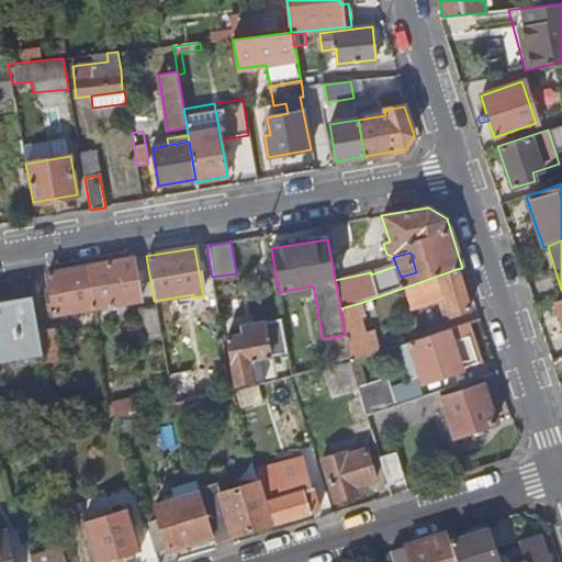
[(139,301),(133,259),(87,267),(94,307),(139,301)]
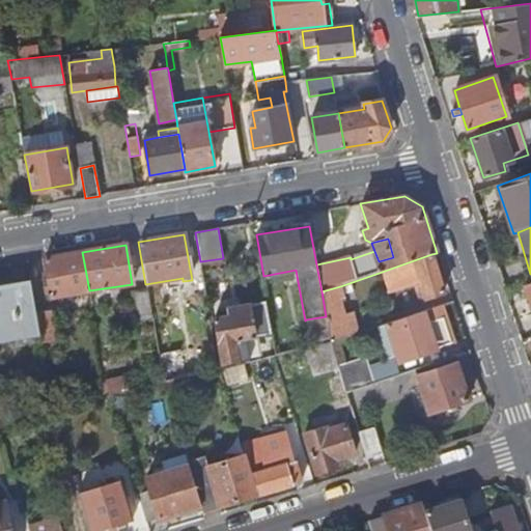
[(89,290),(82,252),(45,258),(48,277),(49,285),(45,286),(46,295),(51,294),(52,298),(89,290)]
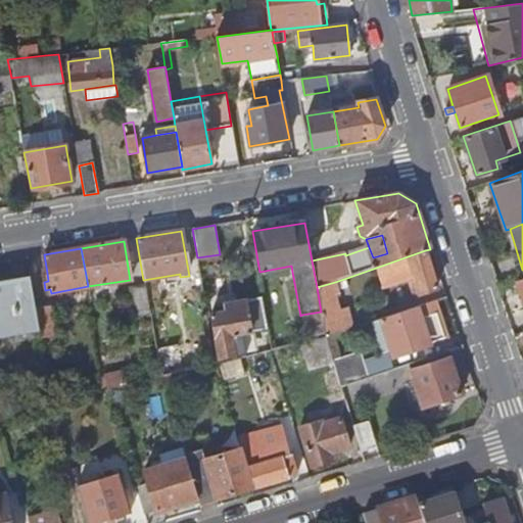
[(438,288),(425,250),(376,268),(382,287),(409,279),(408,277),(413,275),(415,282),(410,284),(414,296),(438,288)]
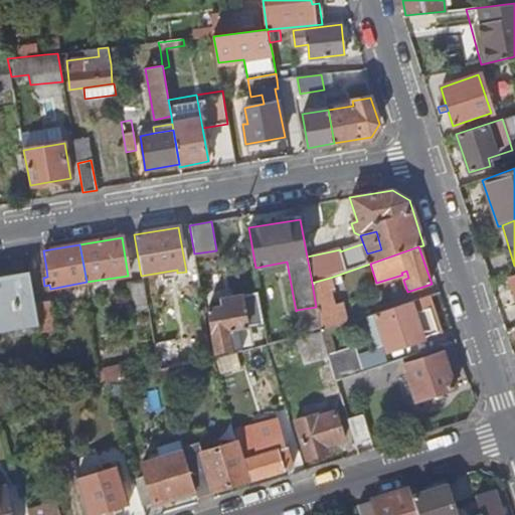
[(288,268),(287,262),(255,268),(252,268),(253,274),(288,268)]
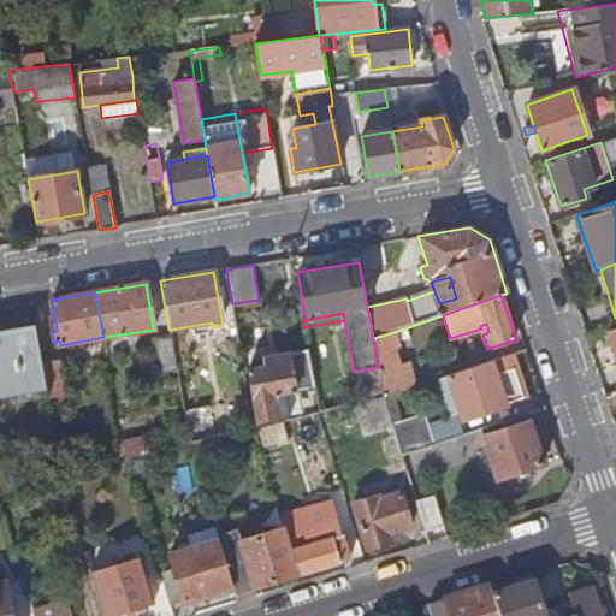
[(41,363),(34,327),(0,332),(0,395),(45,388),(41,363)]
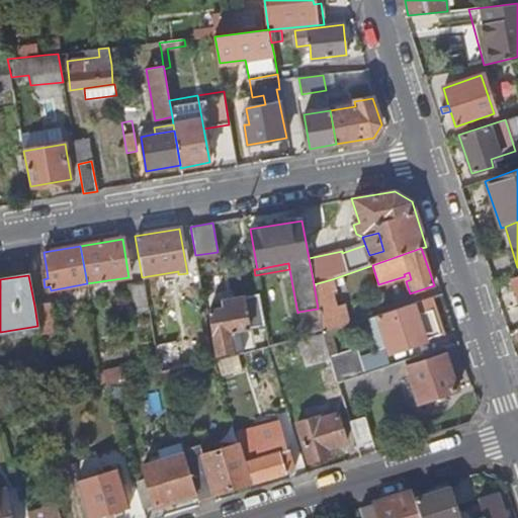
[(341,329),(337,308),(329,310),(328,304),(336,301),(332,279),(314,284),(318,309),(320,322),(322,335),(341,329)]
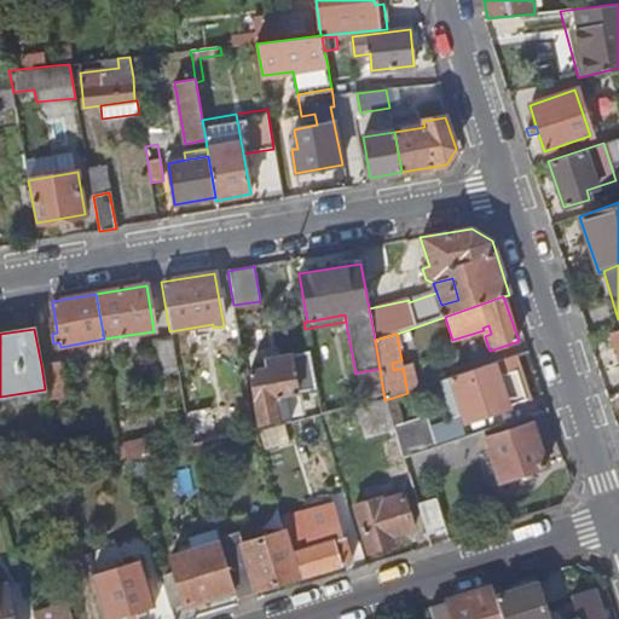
[(177,371),(172,340),(155,343),(161,374),(177,371)]
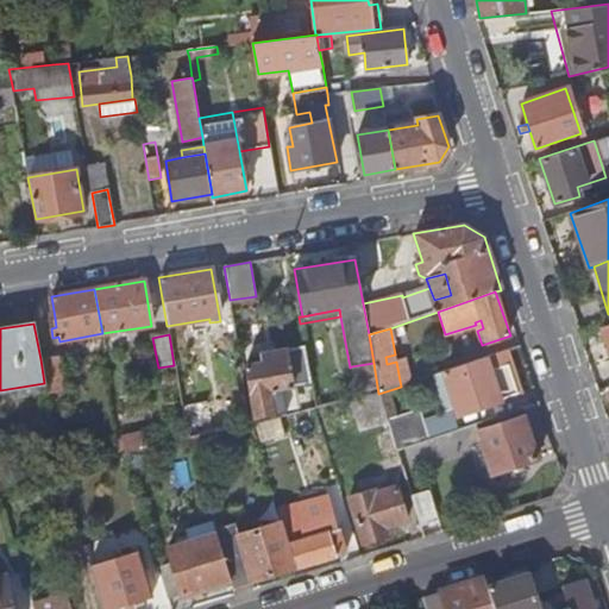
[(311,384),(305,347),(265,353),(268,363),(245,368),(253,419),(284,414),(281,390),(311,384)]
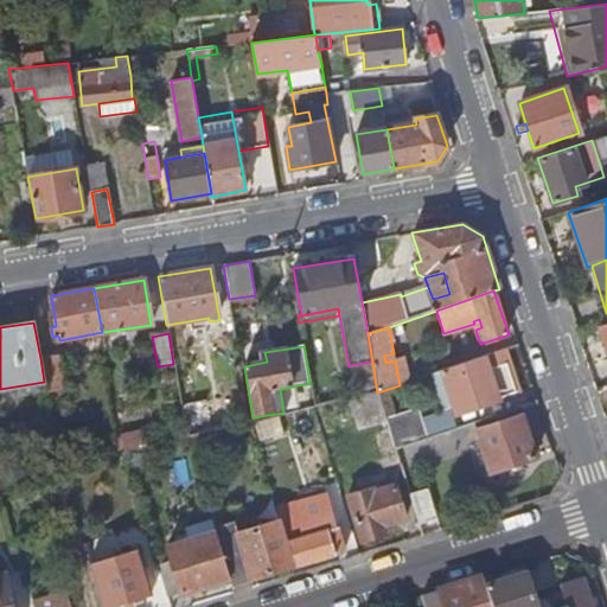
[(513,393),(500,351),(442,371),(457,411),(513,393)]
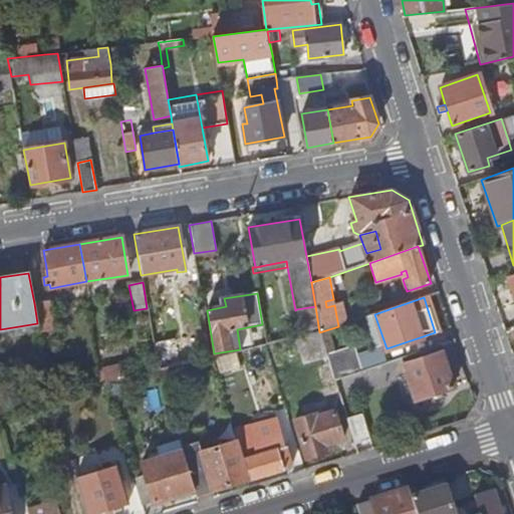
[(53,330),(48,300),(34,303),(37,323),(39,333),(53,330)]
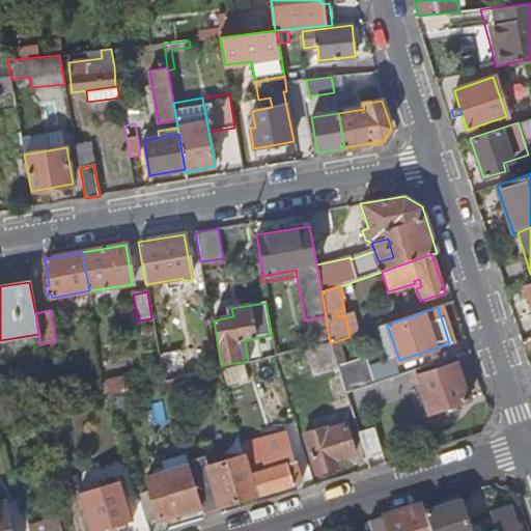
[(328,330),(326,316),(306,319),(309,334),(328,330)]
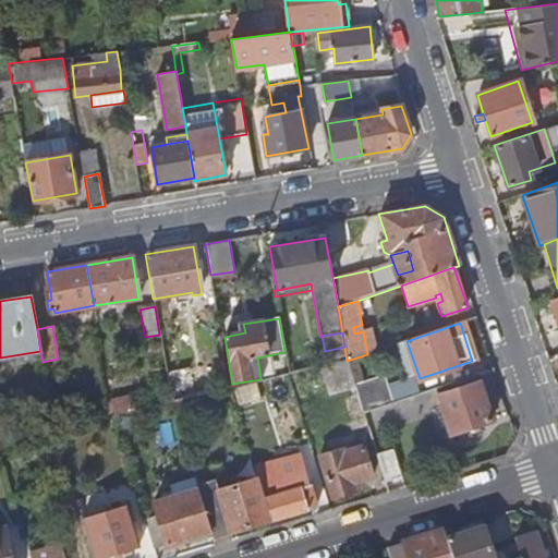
[(347,361),(344,347),(325,351),(327,365),(347,361)]
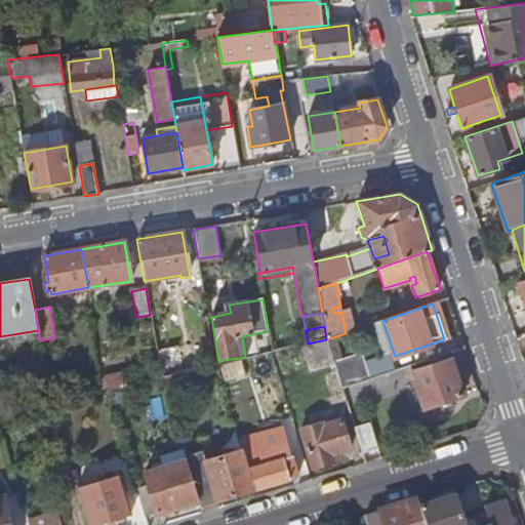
[(334,364),(326,339),(308,344),(303,345),(312,371),(334,364)]
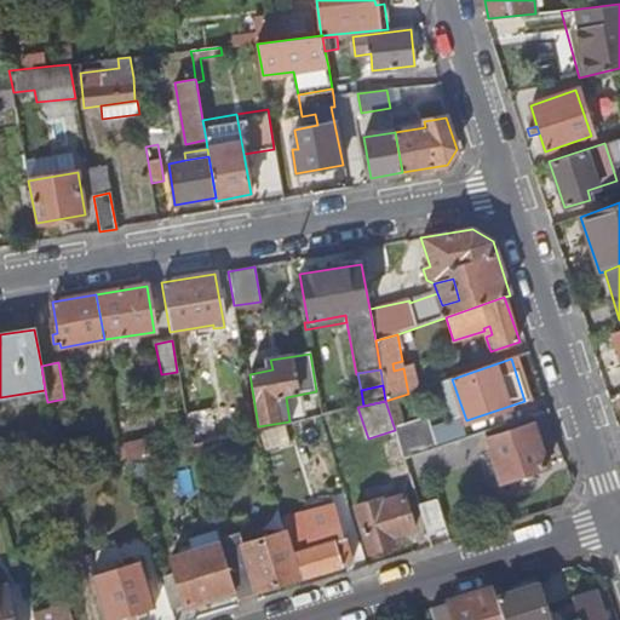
[(133,440),(130,419),(118,420),(121,442),(133,440)]
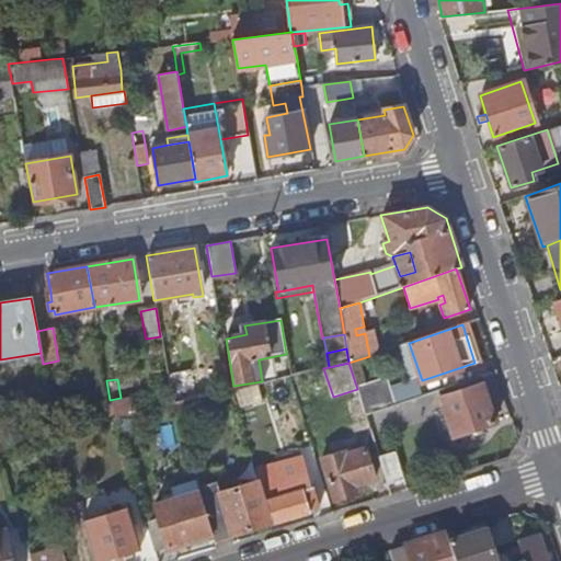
[(183,402),(179,379),(168,381),(172,404),(183,402)]
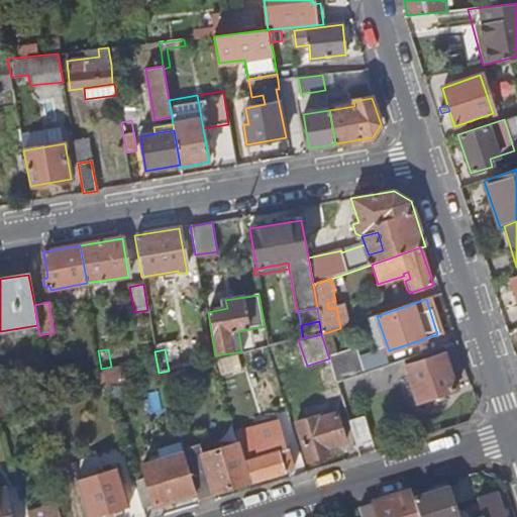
[(360,375),(352,351),(329,358),(336,383),(360,375)]
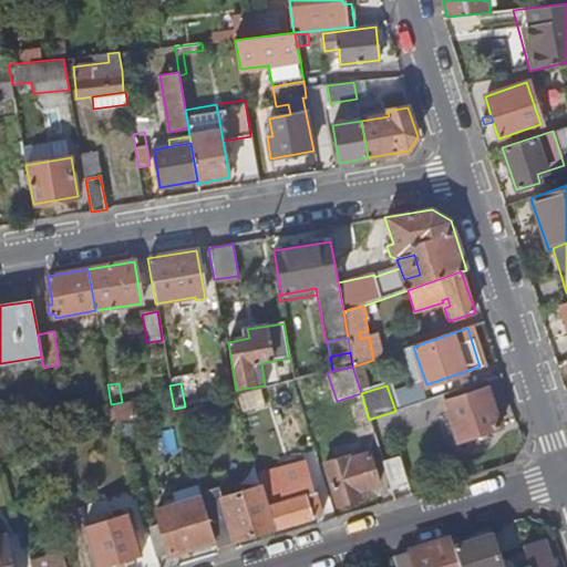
[(488,389),(446,401),(459,442),(501,429),(488,389)]
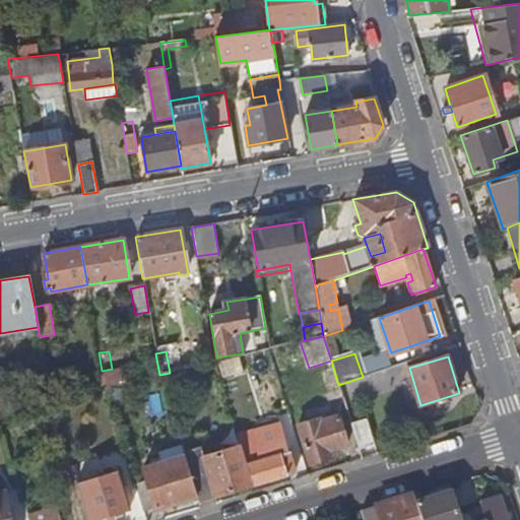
[(319,418),(299,425),(310,464),(331,458),(329,450),(347,445),(338,416),(320,423),(319,418)]
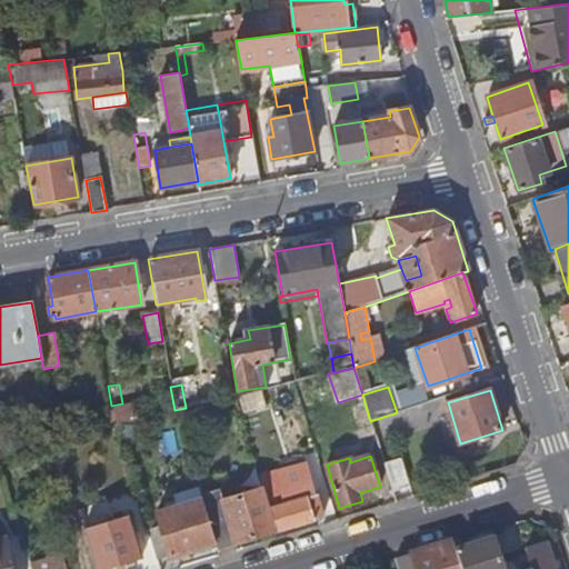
[(409,487),(400,459),(383,463),(392,492),(409,487)]
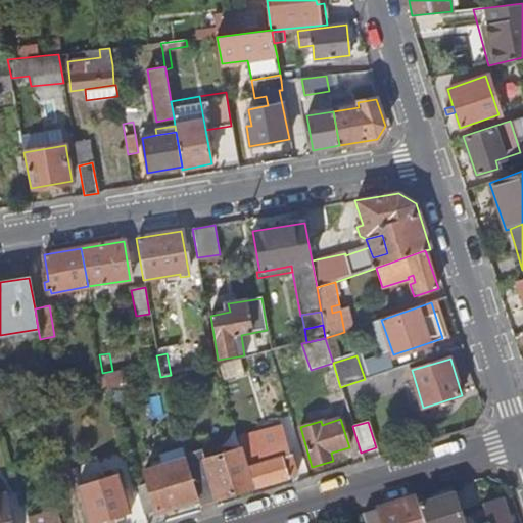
[(179,437),(176,427),(163,431),(167,441),(179,437)]
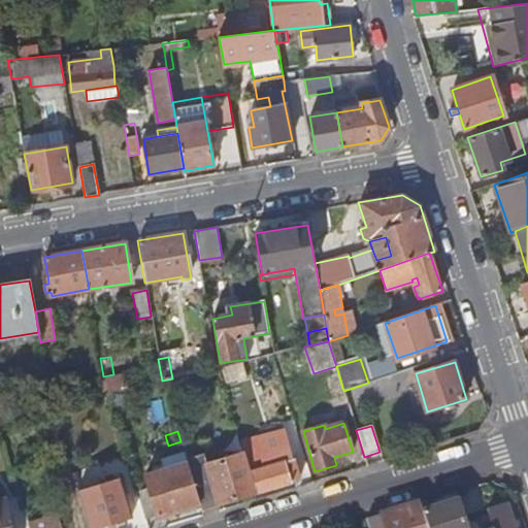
[(289,460),(282,438),(256,447),(254,440),(241,444),(244,454),(257,492),(299,479),(294,463),(291,464),(290,460),(289,460)]
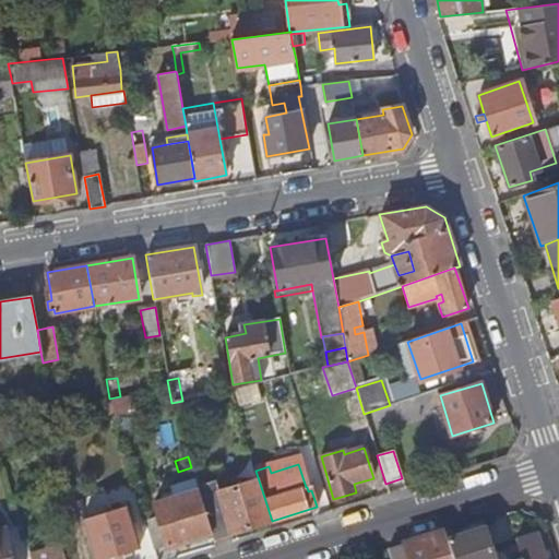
[(272,521),(259,480),(217,492),(218,496),(214,497),(211,488),(199,491),(212,531),(214,538),(272,521)]
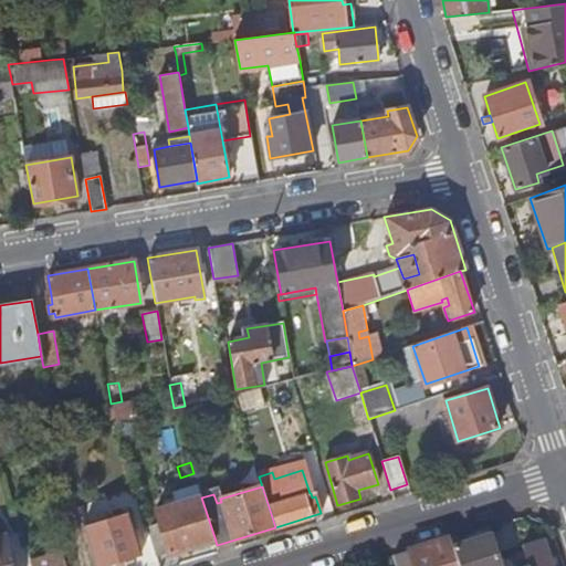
[(215,537),(201,498),(200,491),(194,493),(195,499),(157,510),(160,522),(147,526),(156,556),(215,537)]
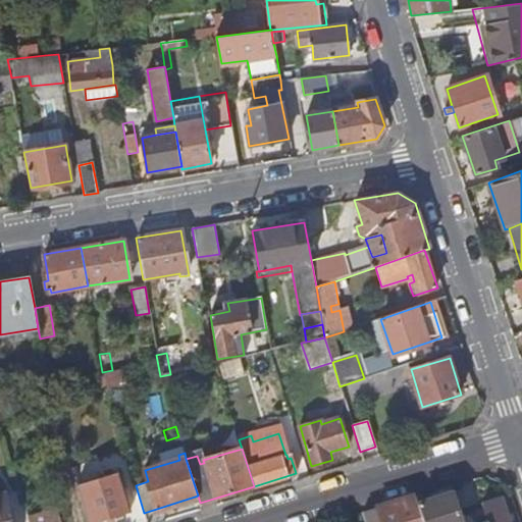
[(93,521),(129,511),(118,474),(77,487),(88,521),(93,521)]
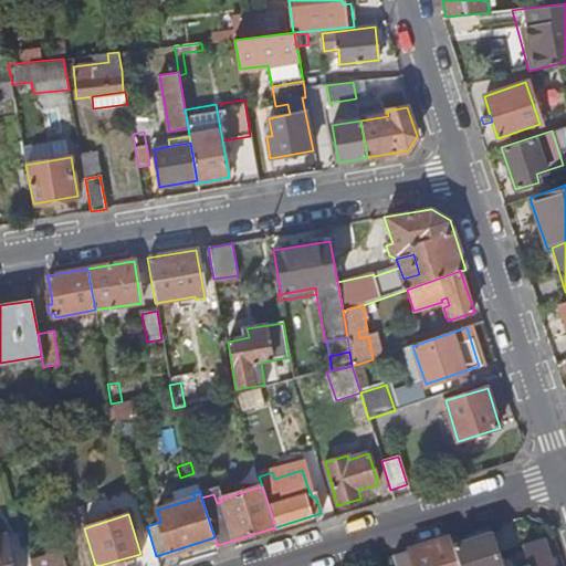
[(482,531),(451,541),(459,565),(551,565),(544,542),(523,548),(527,561),(522,563),(522,565),(500,565),(496,553),(493,542),(486,544),(482,531)]
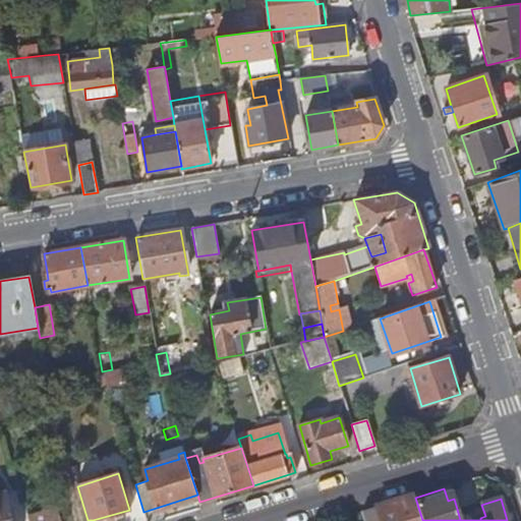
[(0,520),(12,520),(6,491),(0,493),(0,520)]
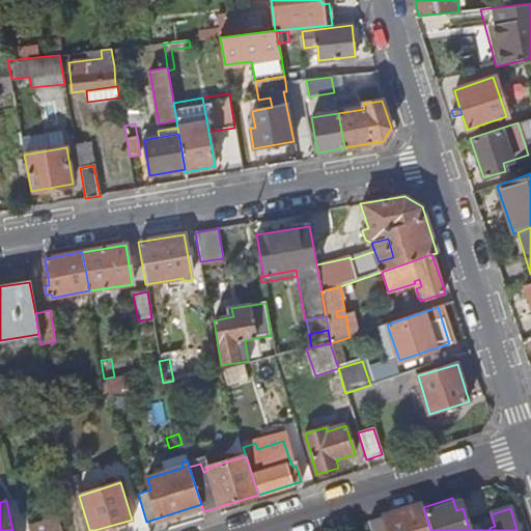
[(430,530),(423,507),(383,520),(386,530),(430,530)]
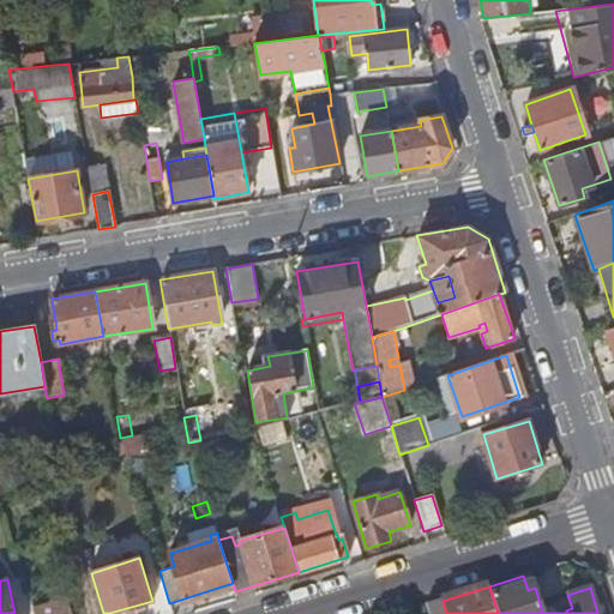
[(72,613),(68,600),(34,611),(34,613),(72,613)]
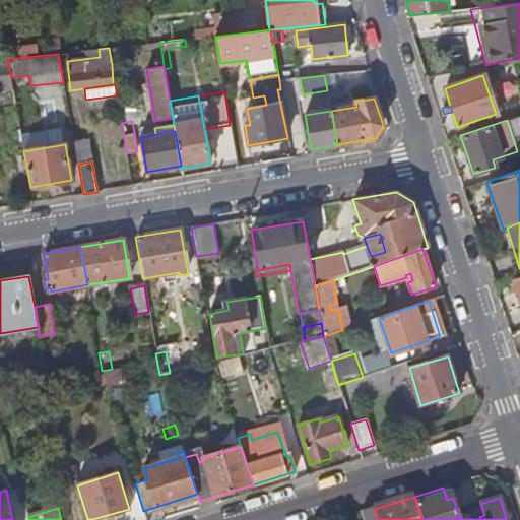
[(378,519),(375,509),(361,513),(363,519),(378,519)]
